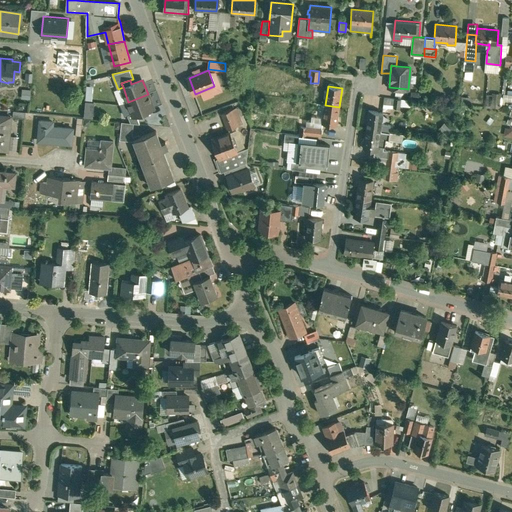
[(31,90),(23,89),(22,99),(31,100),(31,90)]
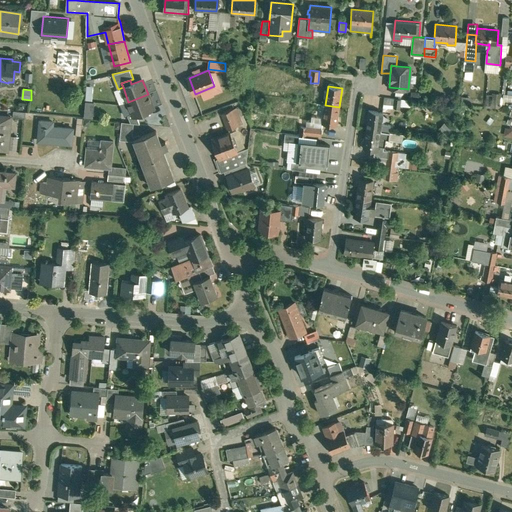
[(511,90),(504,90),(503,100),(511,101),(511,90)]
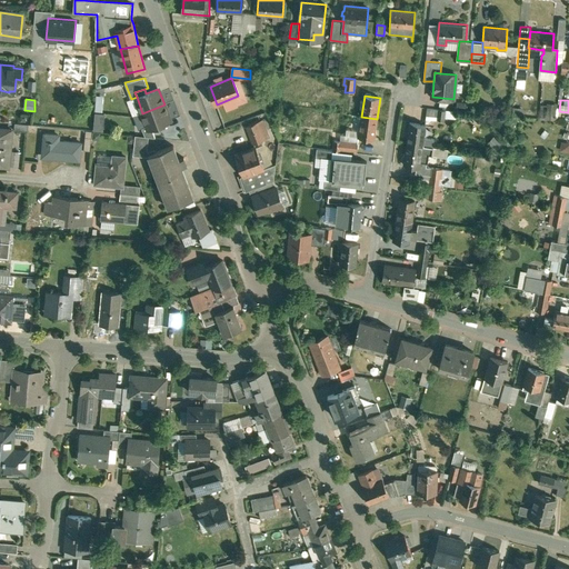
[(171,119),(178,116),(173,102),(166,105),(171,119)]
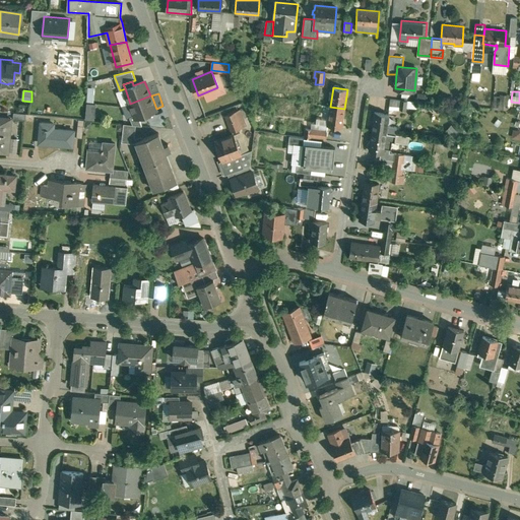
[(493,94),(494,109),(508,109),(508,94),(493,94)]
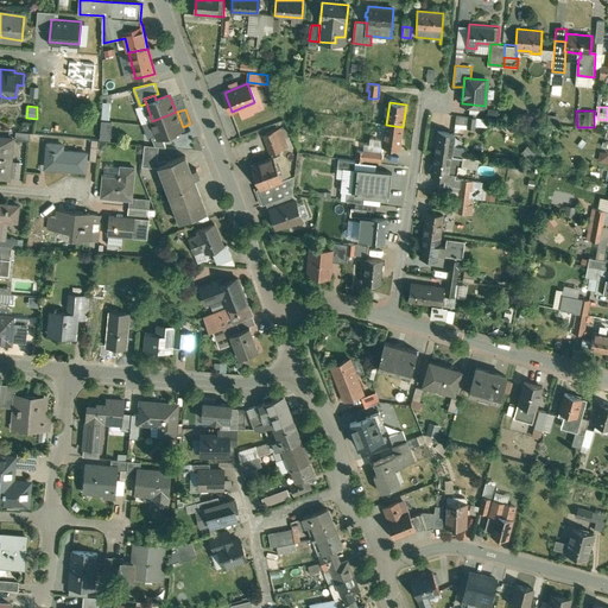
[(176,112),(152,121),(158,134),(159,138),(163,137),(182,128),(176,112)]
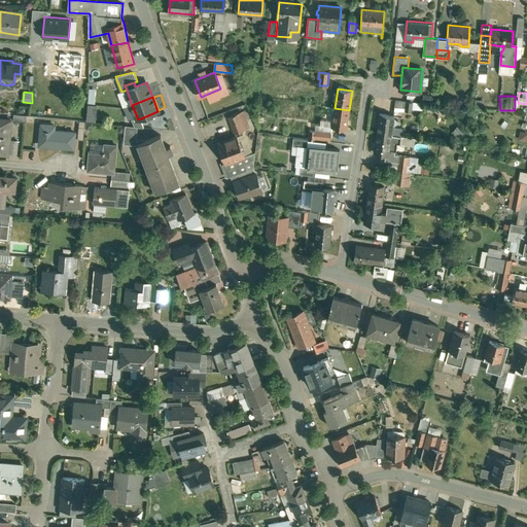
[(413,102),(396,100),(395,109),(412,111),(413,102)]
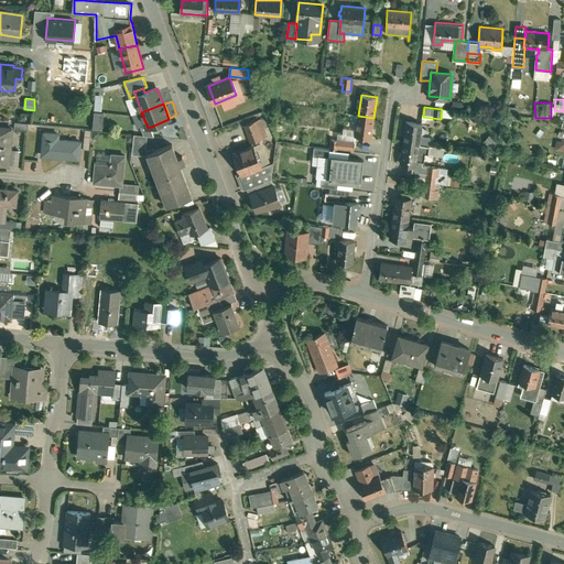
[(93,111),(93,129),(102,129),(102,111),(93,111)]
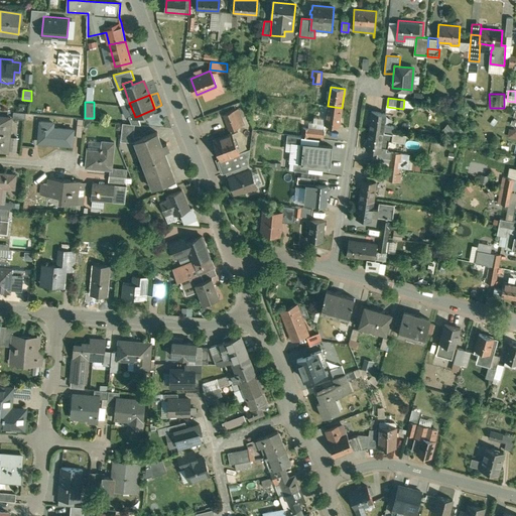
[(342,108),(328,106),(326,124),(340,126),(342,108)]
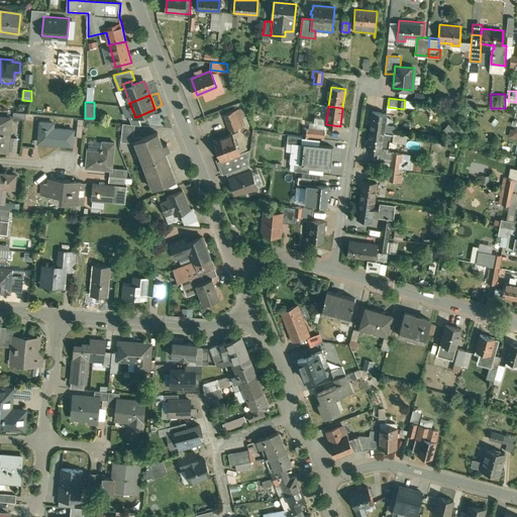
[(245,125),(238,108),(234,110),(240,126),(245,125)]
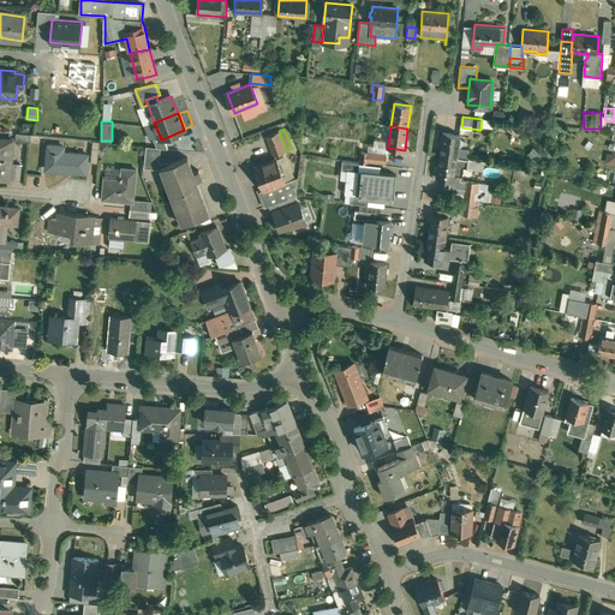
[(279,131),(267,136),(275,155),(286,150),(279,131)]
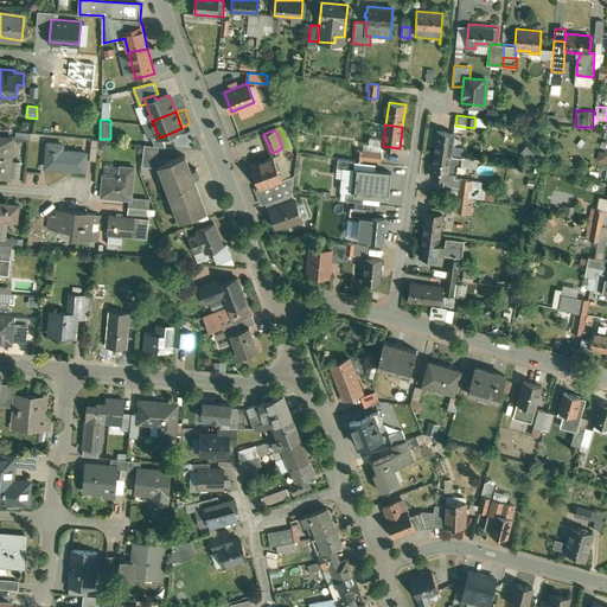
[(454,133),(438,131),(435,152),(461,155),(462,155),(462,147),(453,146),(454,133)]
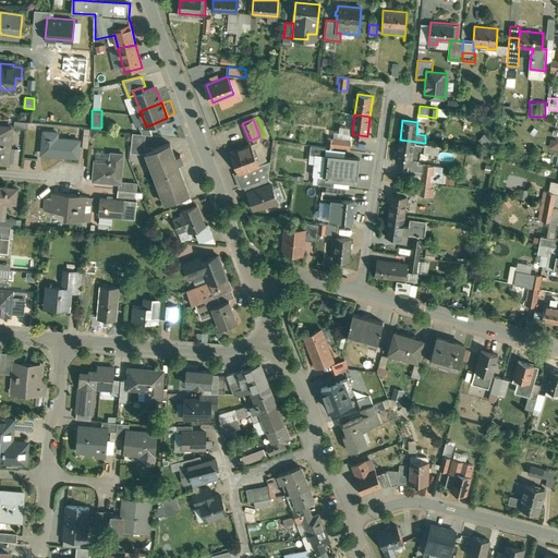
[(27,122),(15,121),(14,129),(27,130),(27,122)]
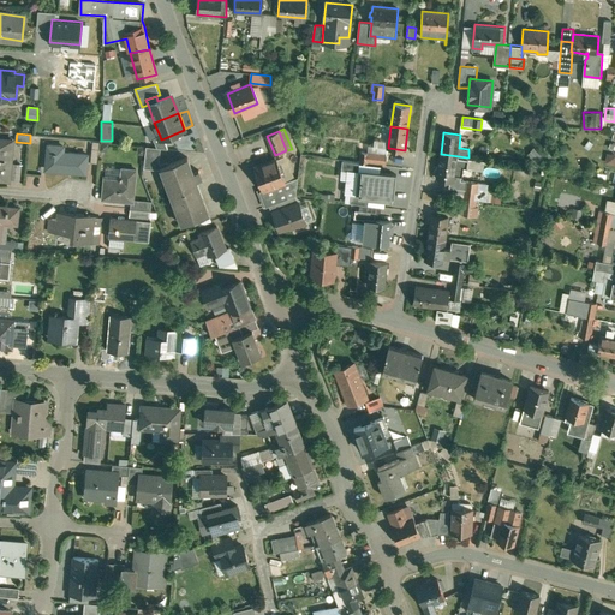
[(165,138),(161,139),(160,136),(154,138),(157,148),(168,149),(165,138)]
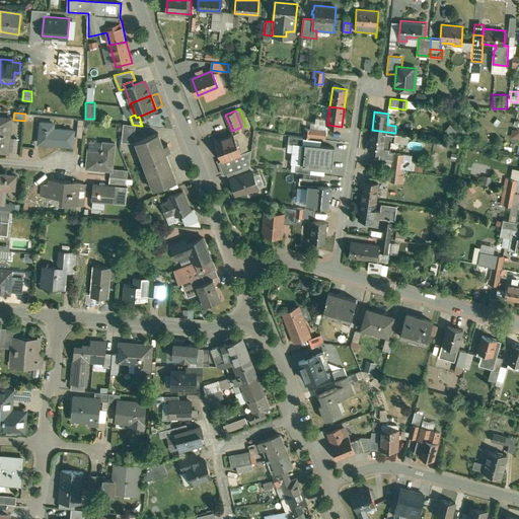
[(11,119),(0,117),(0,147),(8,148),(11,119)]
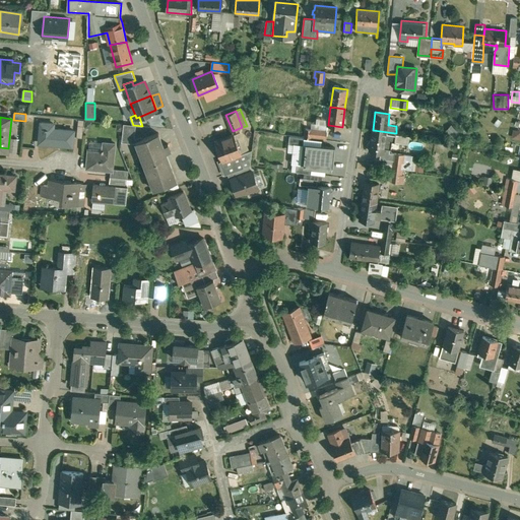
[(74,131),(54,129),(54,124),(41,123),(40,141),(58,142),(58,145),(73,146),(74,131)]
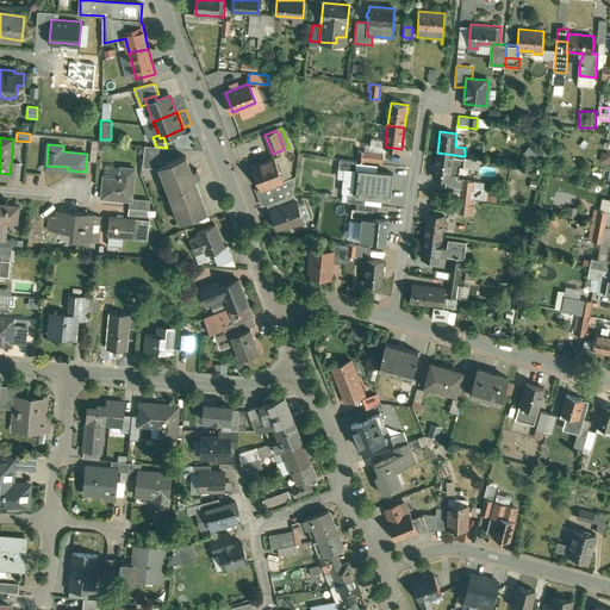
[(160,148),(147,145),(145,159),(159,160),(160,148)]
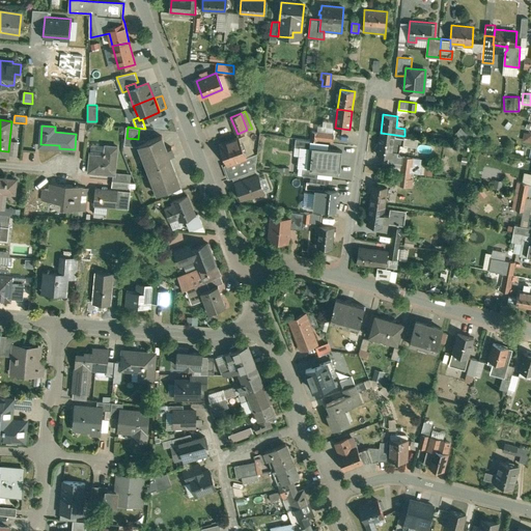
[(455,132),(463,139),(468,135),(460,128),(455,132)]
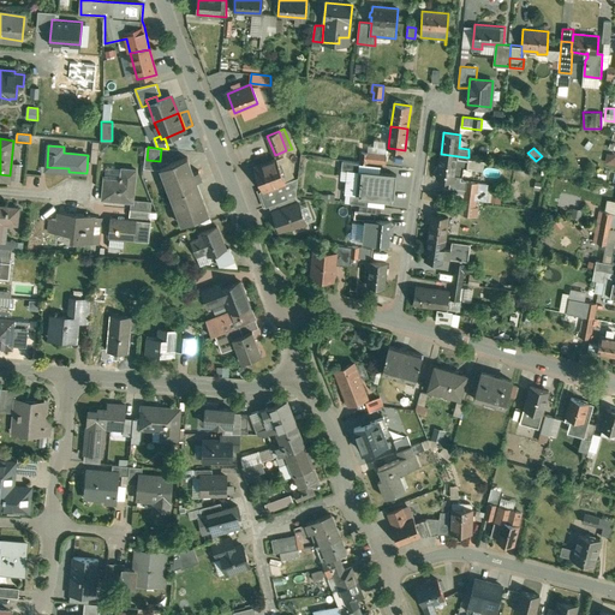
[(386,156),(369,154),(368,161),(386,163),(386,156)]
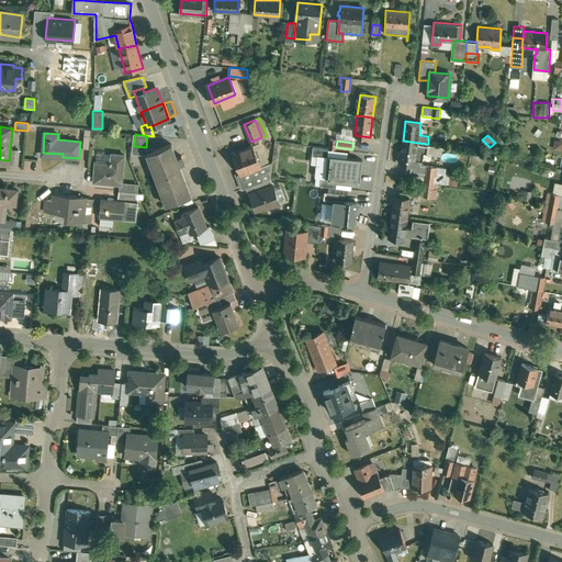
[(427,144),(403,141),(400,161),(415,164),(415,159),(422,159),(423,152),(426,152),(427,144)]
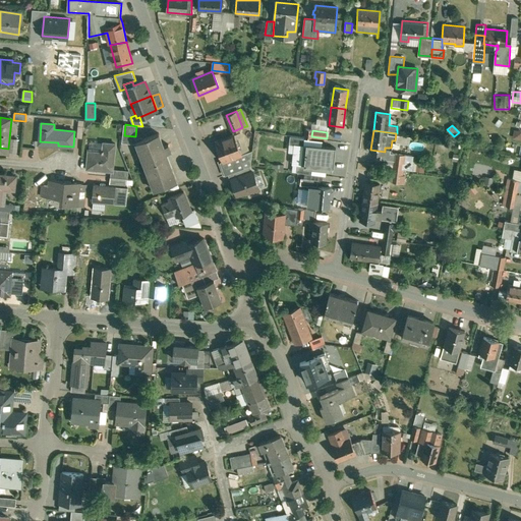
[(165,146),(160,133),(136,142),(156,190),(178,181),(167,153),(172,151),(169,143),(165,146)]
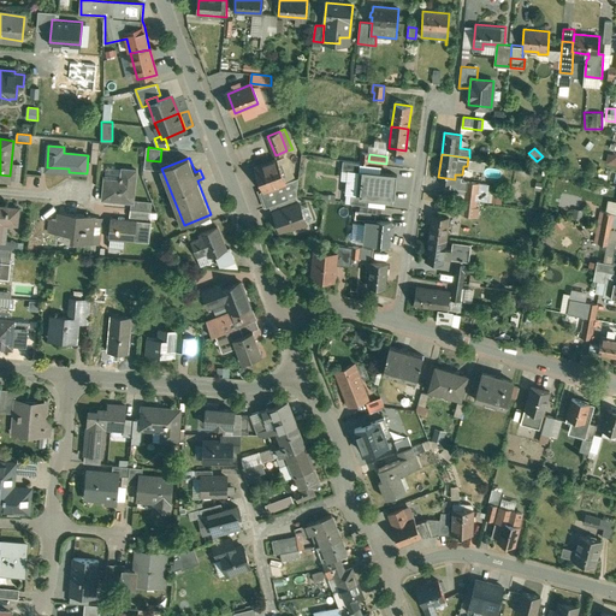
[(278,159),(255,167),(264,189),(264,190),(286,182),(286,181),(278,159)]
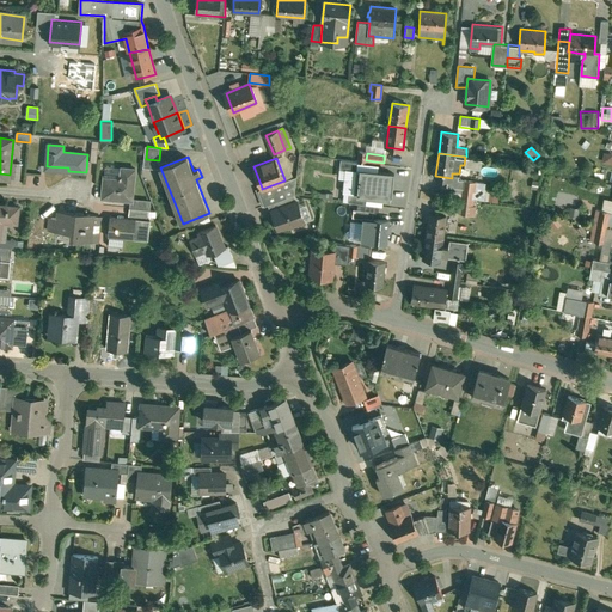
[(338,178),(343,178),(343,165),(350,165),(350,159),(338,159),(338,178)]
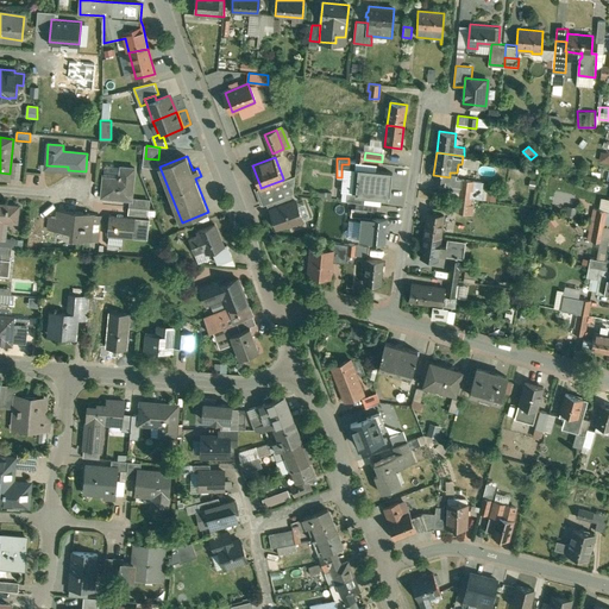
[(136,168),(121,167),(120,174),(119,176),(104,175),(102,198),(130,200),(132,200),(136,168)]
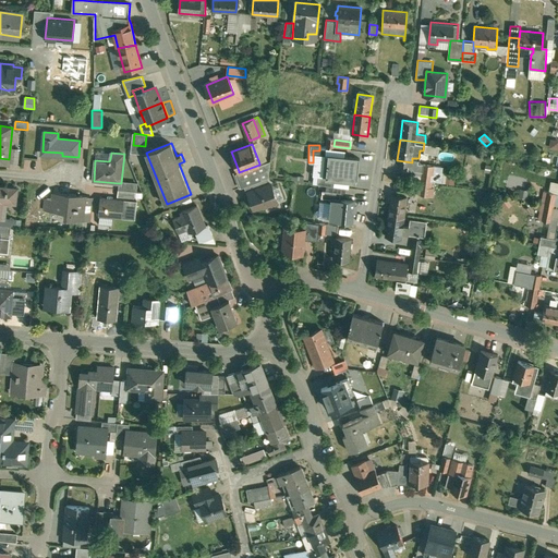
[(358,155),(325,154),(325,177),(356,179),(358,155)]
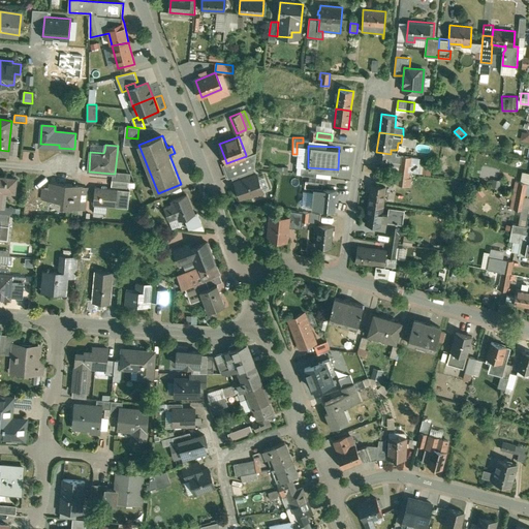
[(246,156),(226,163),(226,162),(223,163),(228,178),(231,177),(252,168),(254,167),(256,151),(246,155),(246,156)]
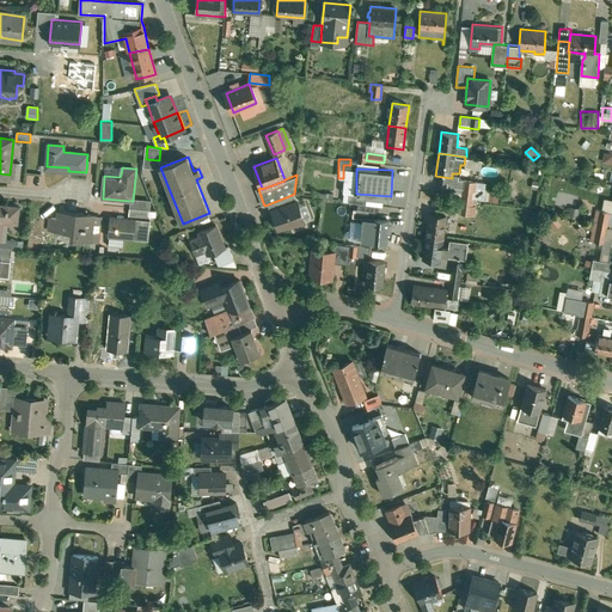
[(478,182),(464,181),(463,189),(475,191),(477,191),(478,182)]
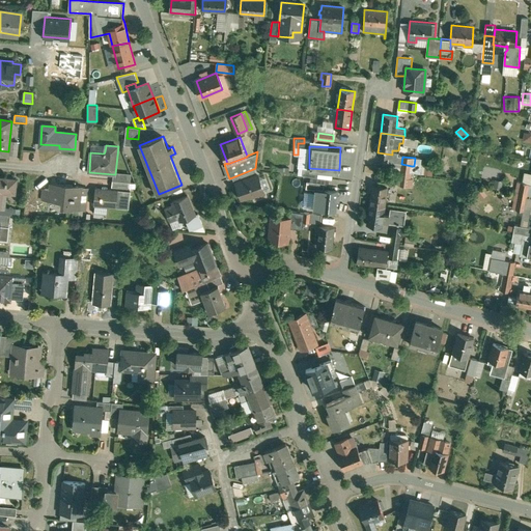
[(253,169),(232,177),(234,184),(236,183),(256,175),(253,169)]
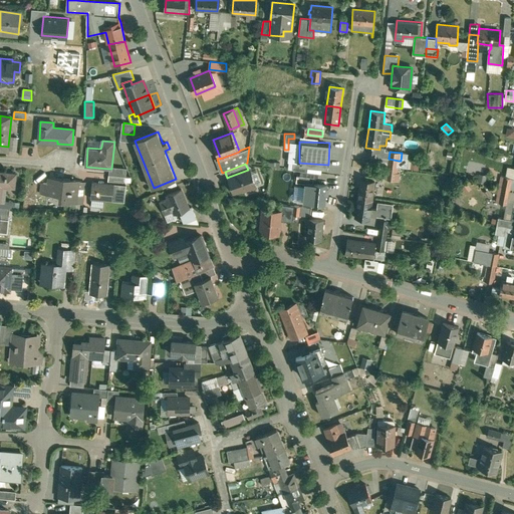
[(248,170),(229,177),(234,192),(241,189),(244,191),(256,186),(249,169),(248,170)]
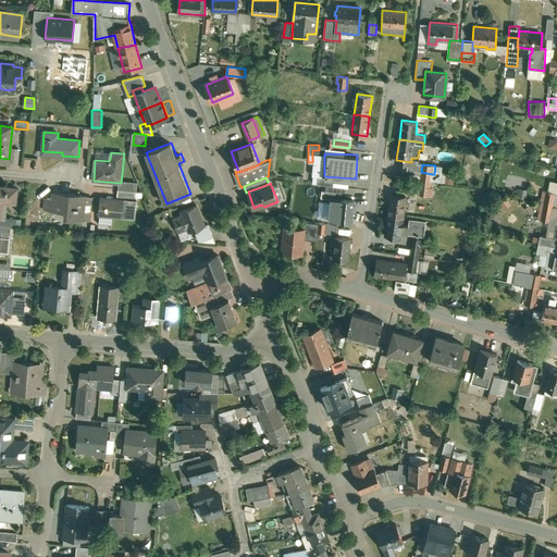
[(17,188),(0,186),(0,200),(15,202),(17,188)]
